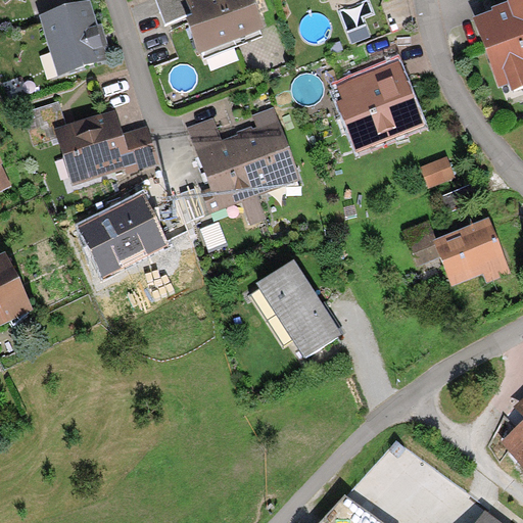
[(163,24),(188,15),(182,0),(159,0),(155,1),(163,24)]
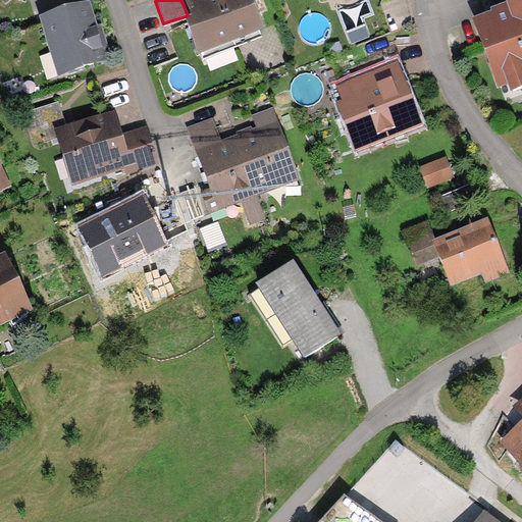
[(245,0),(181,0),(188,15),(199,48),(255,28),(245,0)]
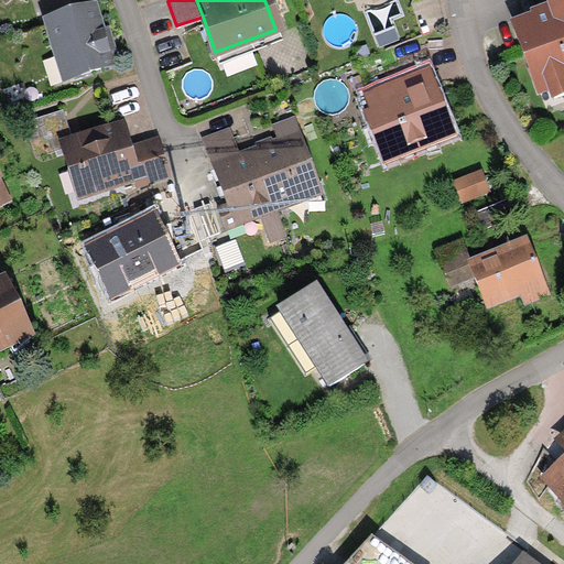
[(563,0),(546,0),(549,3),(531,10),(531,13),(510,21),(539,96),(549,93),(552,101),(563,97),(563,0)]
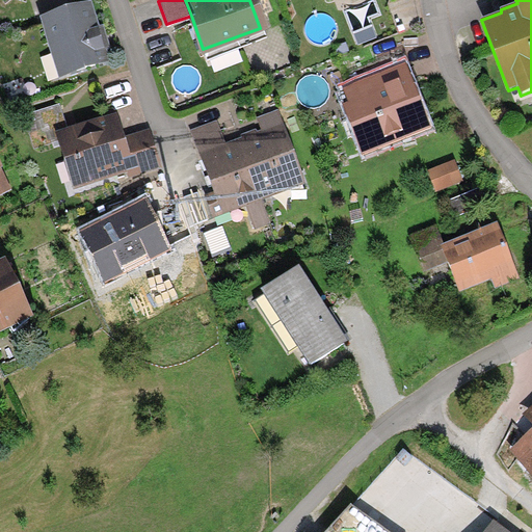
[(42,16),(59,79),(112,62),(108,50),(110,48),(104,25),(99,27),(91,2),(42,16)]
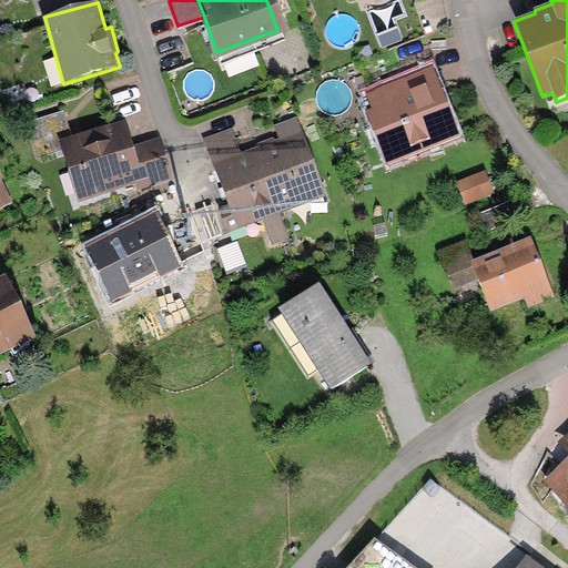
[(395,97),(364,108),(384,162),(436,143),(433,134),(450,128),(426,63),(388,77),(395,97)]
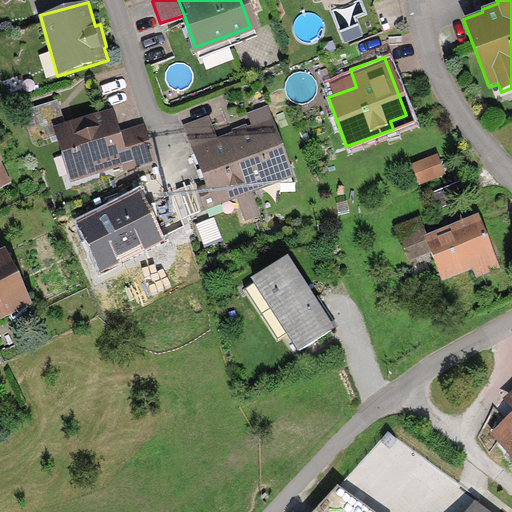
[(55,130),(66,126),(58,101),(22,112),(32,143),(56,135),(55,130)]
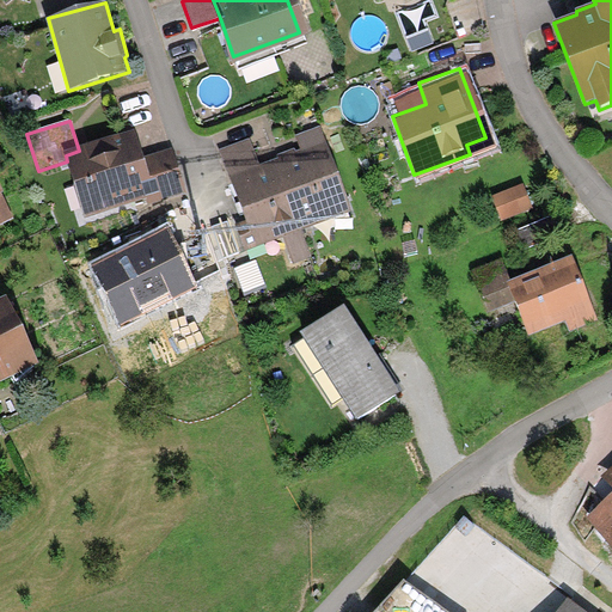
[(251,140),(220,152),(245,220),(234,224),(245,252),(281,239),(291,264),(312,256),(301,228),(352,209),(320,128),(295,138),(300,151),(261,166),(251,140)]
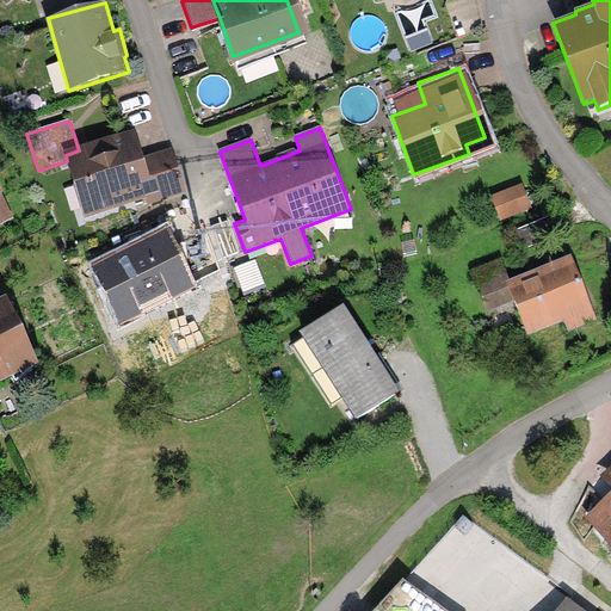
[(79,150),(66,155),(67,161),(85,218),(148,198),(150,204),(187,193),(173,148),(142,158),(135,133),(79,150)]
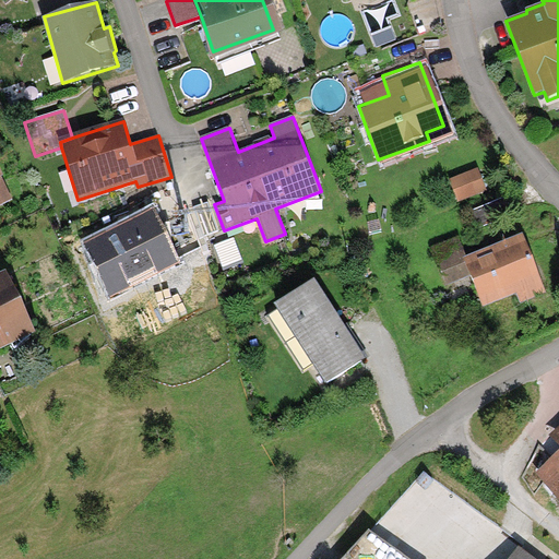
[(0,206),(14,200),(3,179),(4,178),(0,168),(0,206)]
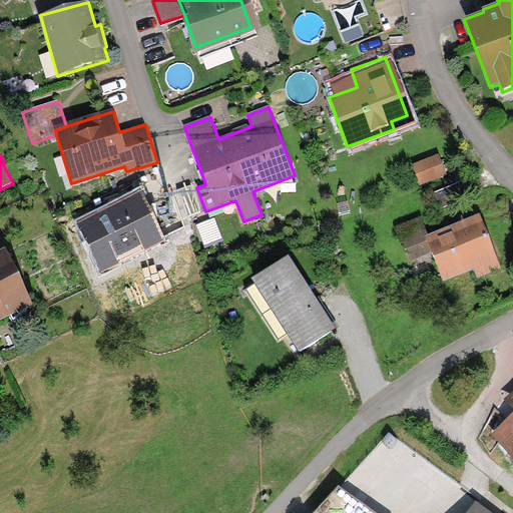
[(438,155),(412,165),(420,185),(446,175),(438,155)]
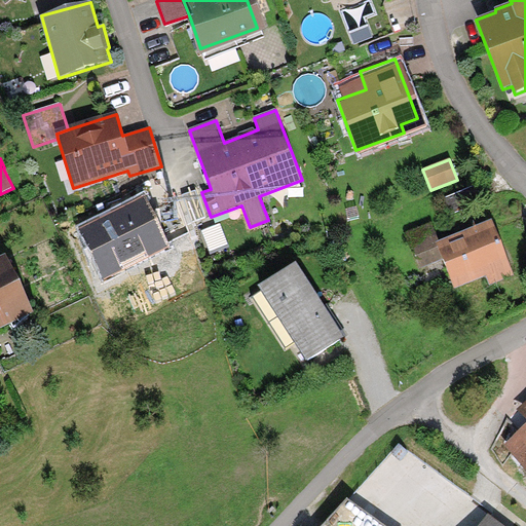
[(477,185),(443,198),(450,215),(483,201),(477,185)]
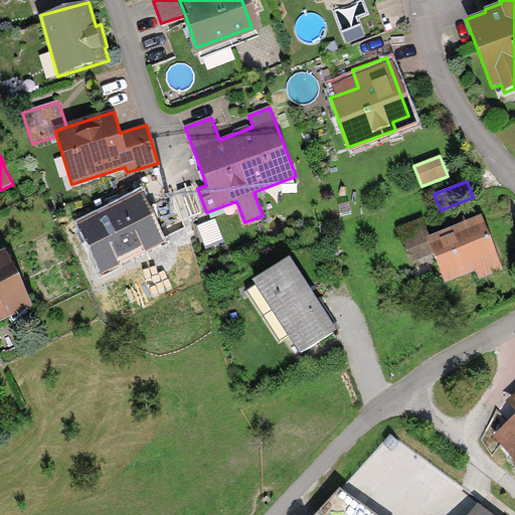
[(191,187),(180,192),(189,217),(201,212),(191,187)]
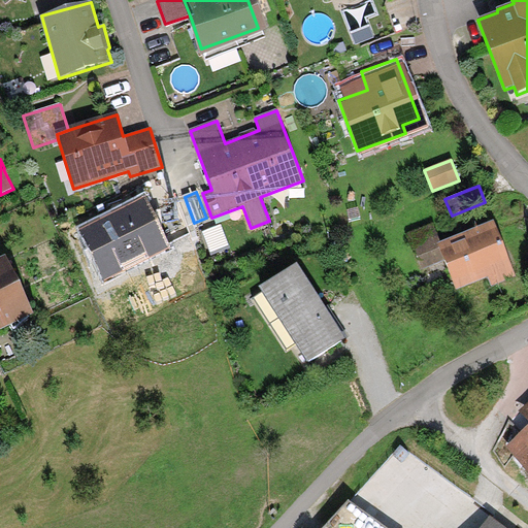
[(144,196),(79,228),(105,278),(169,246),(144,196)]
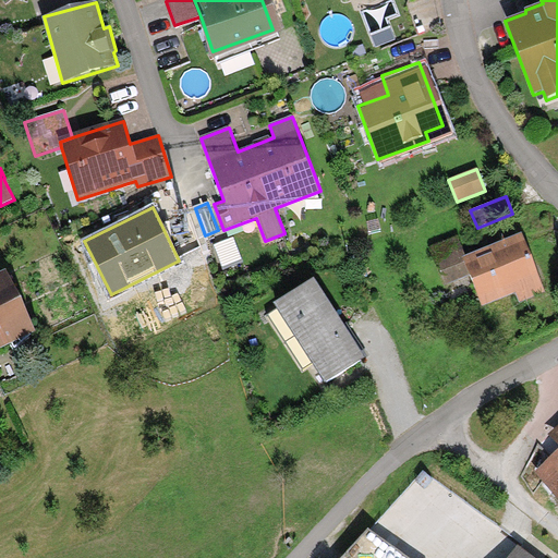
[(519,303),(546,291),(522,234),(483,250),(465,257),(458,237),(431,247),(445,286),(471,276),(482,306),(516,294),(519,303)]
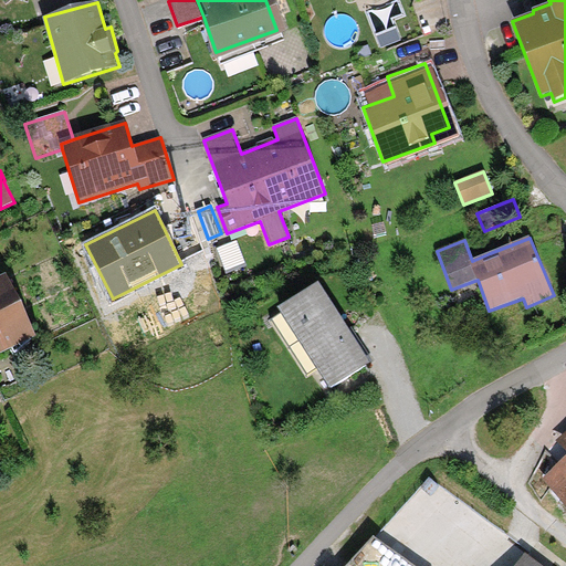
[(7,275),(0,278),(0,356),(37,338),(7,275)]
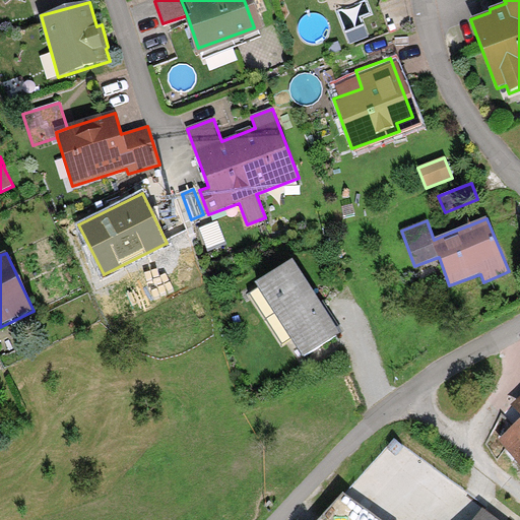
[(295,261),(255,285),(302,359),(341,333),(324,307),(295,261)]
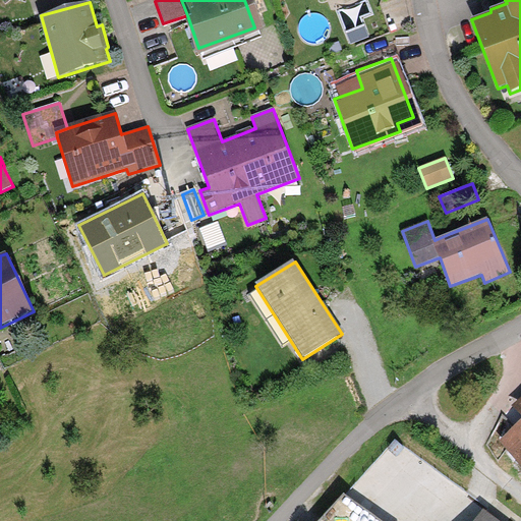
[(520,416),(520,422),(500,441),(520,465),(520,401),(514,408),(520,416)]
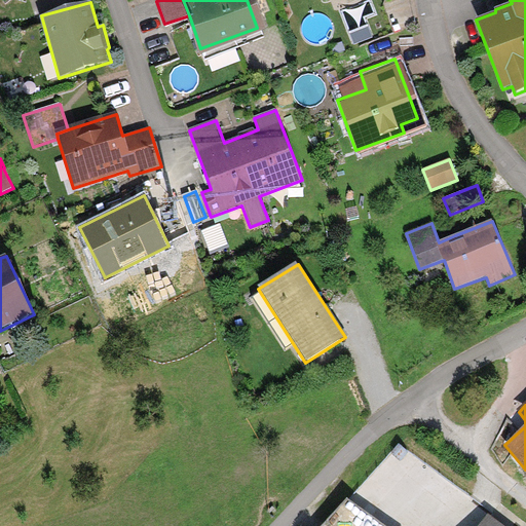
[(387,525),(368,516),(363,525),(387,525)]
